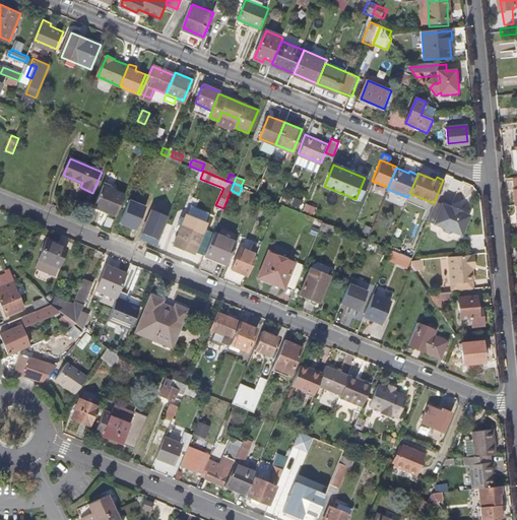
[(93,207),(116,216),(124,195),(103,186),(93,207)]
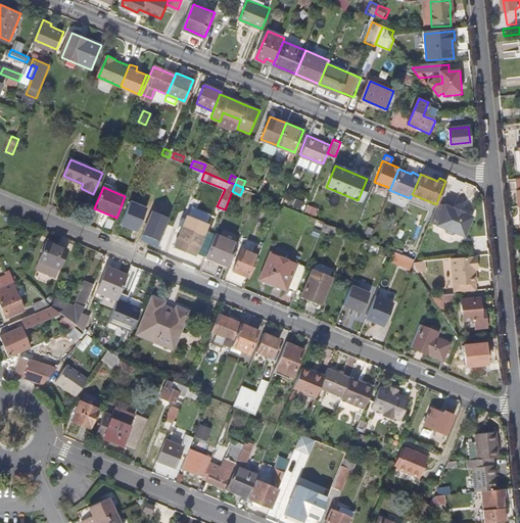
[(304,200),(295,196),(292,202),(301,207),(304,200)]
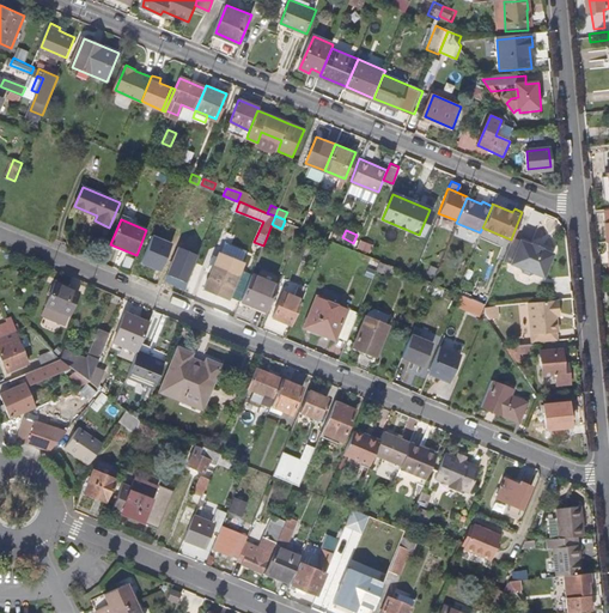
[(533,272),(542,275),(552,253),(541,248),(542,247),(530,242),(530,243),(512,236),(511,240),(503,260),(521,267),(522,271),(528,273),(533,272)]
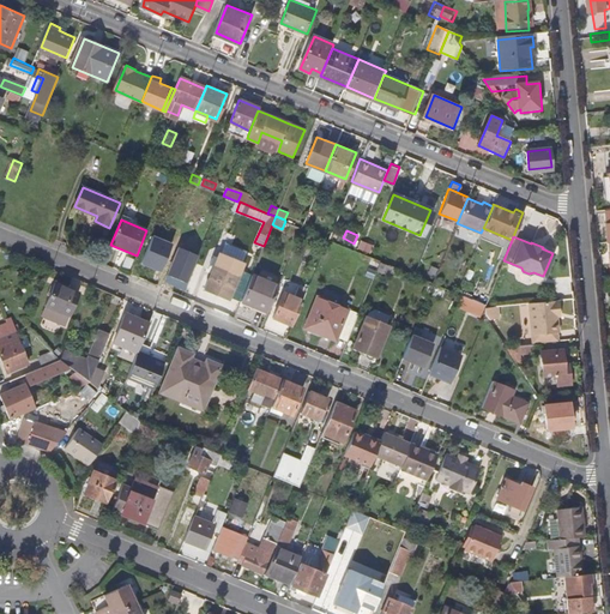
[(236,276),(213,266),(204,289),(227,299),(236,276)]
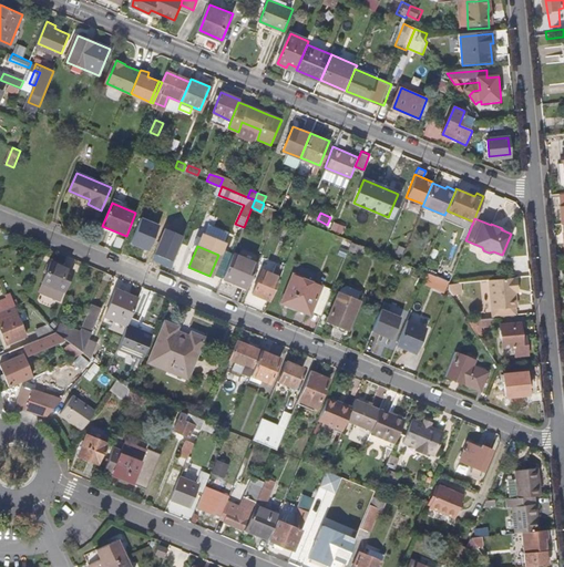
[(222,278),(246,288),(256,263),(233,254),(222,278)]
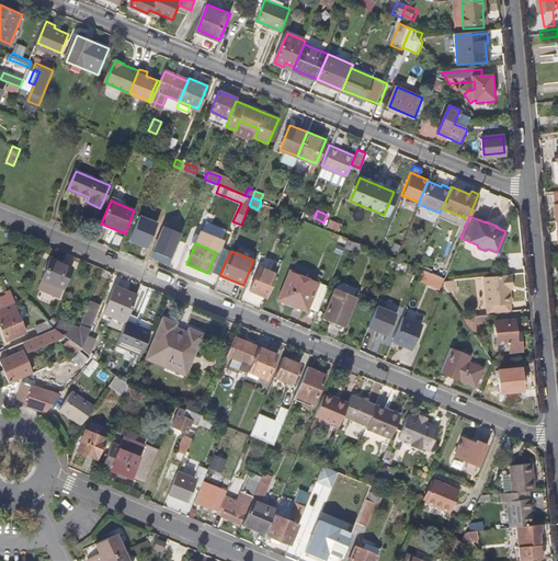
[(75,267),(52,258),(44,278),(41,289),(61,298),(66,287),(75,267)]
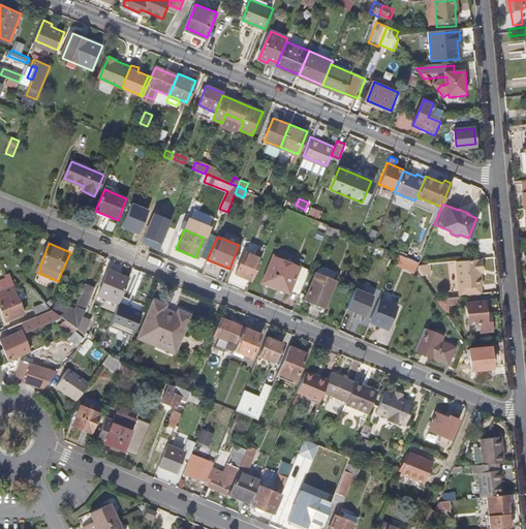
[(236,273),(252,279),(260,257),(244,251),(236,273)]
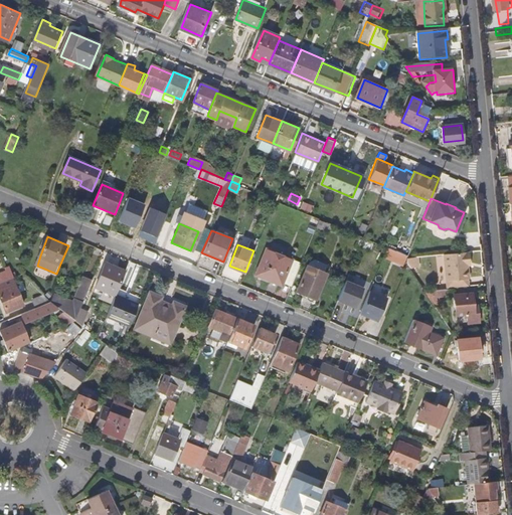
[(391,246),(387,256),(407,265),(411,254),(391,246)]
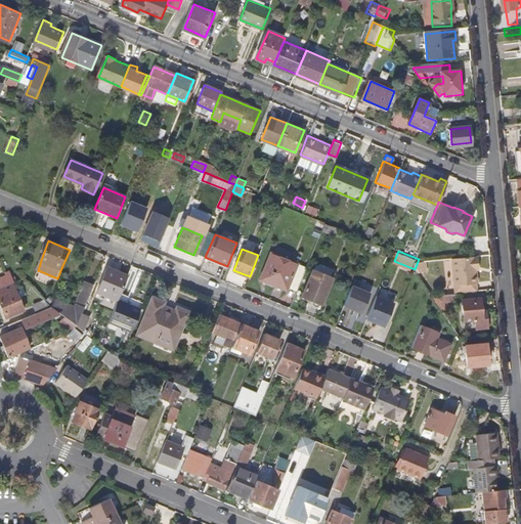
[(295,264),(269,254),(259,278),(271,284),(271,281),(286,288),(295,264)]
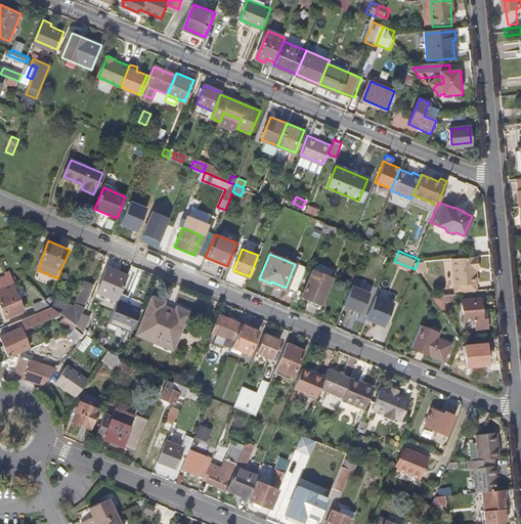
[(480,269),(479,256),(453,257),(454,285),(477,282),(478,282),(477,269),(480,269)]
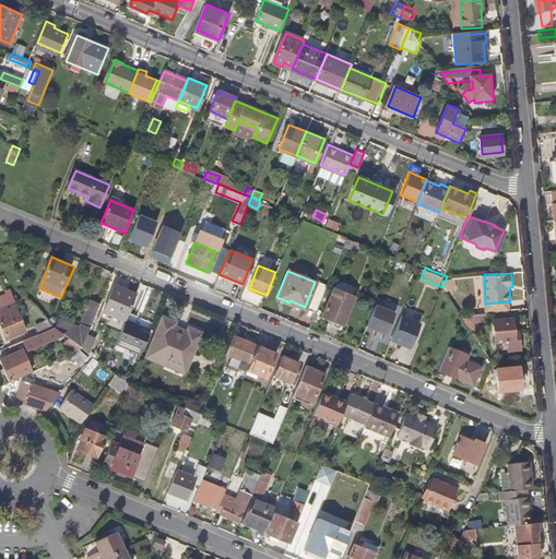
[(345,325),(356,298),(335,289),(323,317),(345,325)]
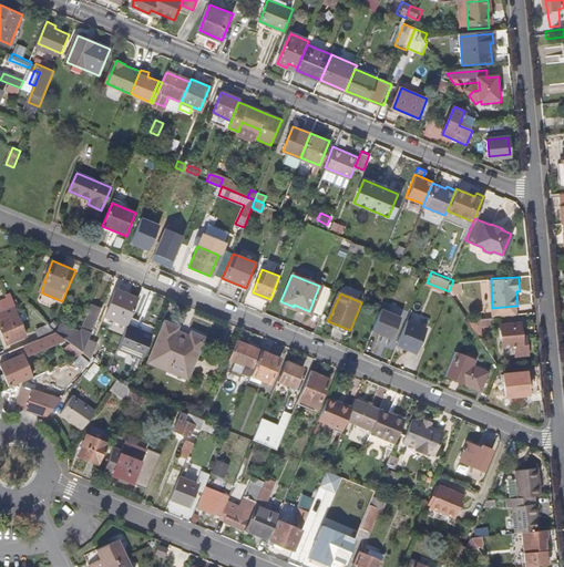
[(0,302),(0,312),(16,307),(20,305),(17,296),(0,302)]
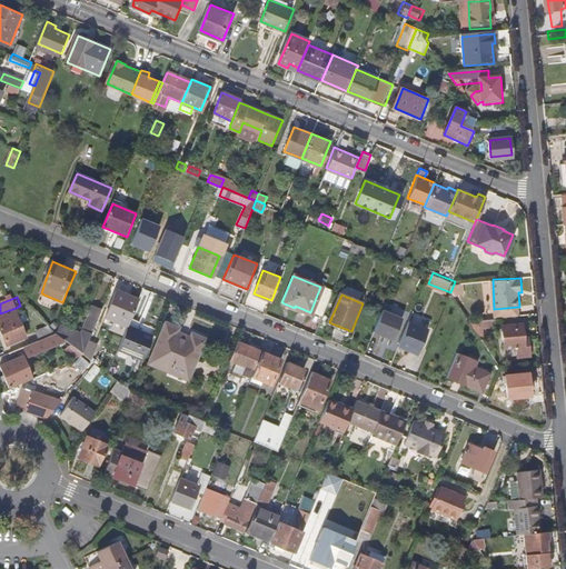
[(108,316),(128,325),(137,305),(116,297),(108,316)]
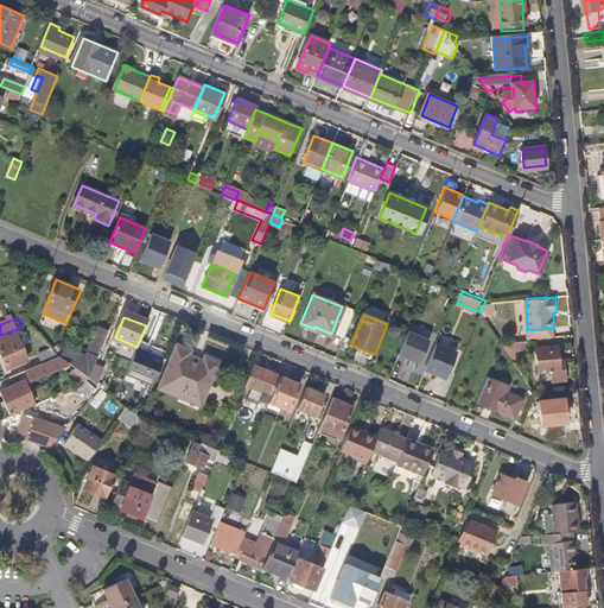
[(87,358),(64,347),(61,355),(75,368),(84,375),(89,379),(95,365),(110,330),(101,327),(87,358)]
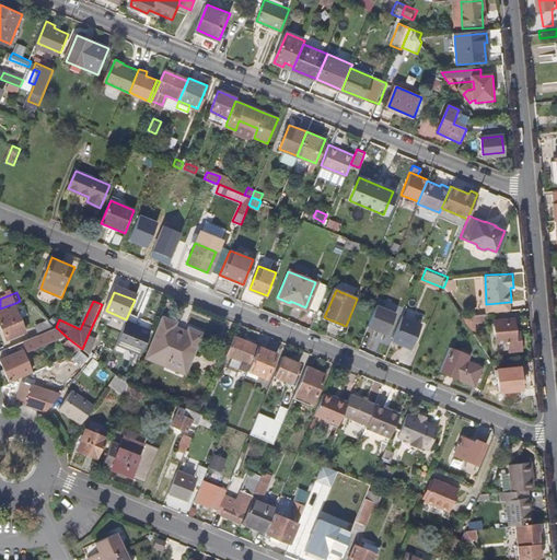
[(510,302),(486,304),(487,314),(490,314),(491,314),(491,313),(510,311),(510,302)]
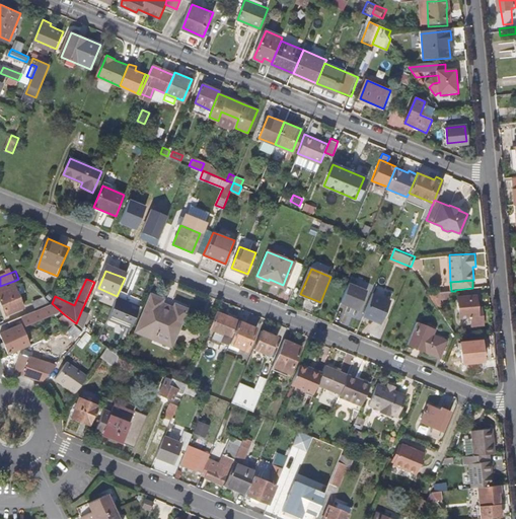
[(0,296),(7,314),(25,307),(14,281),(0,286),(0,296)]
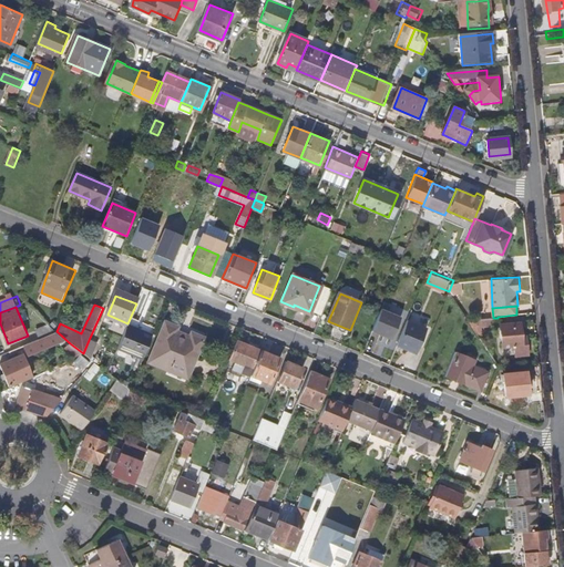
[(371,329),(391,338),(400,316),(380,308),(371,329)]
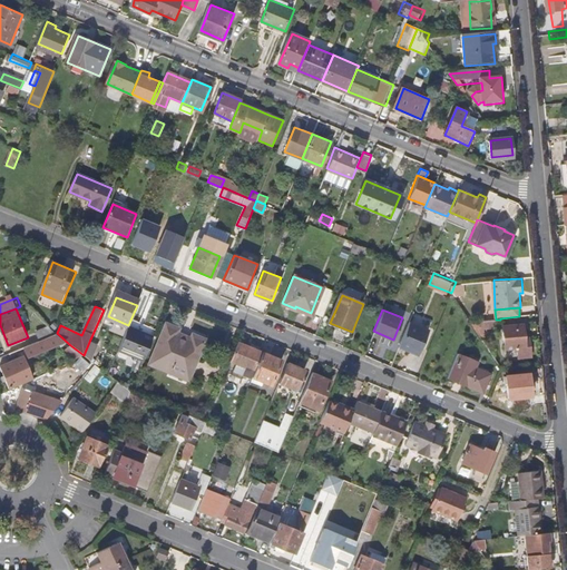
[(500,327),(499,320),(496,320),(479,322),(480,330),(500,327)]
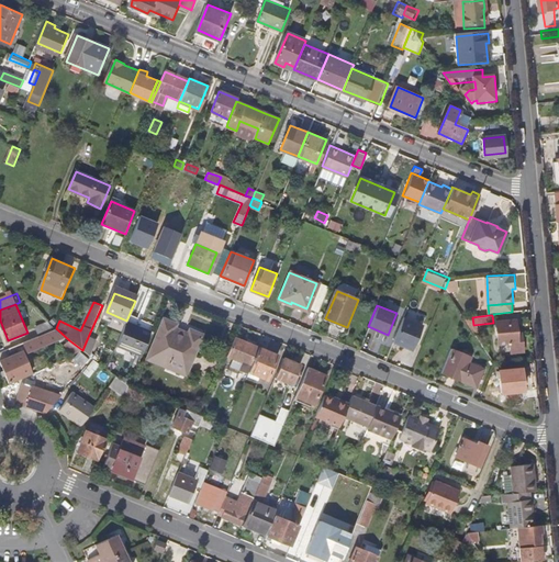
[(392,341),(412,349),(422,324),(403,316),(392,341)]
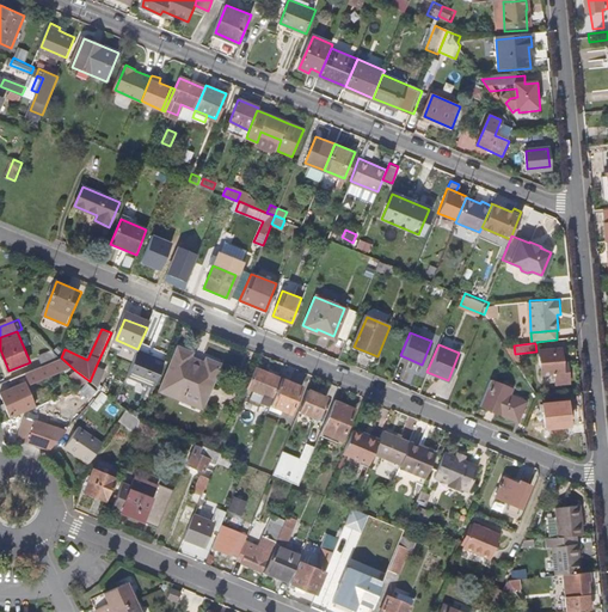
[(202,407),(219,363),(206,357),(203,363),(188,357),(191,352),(178,346),(160,390),(202,407)]
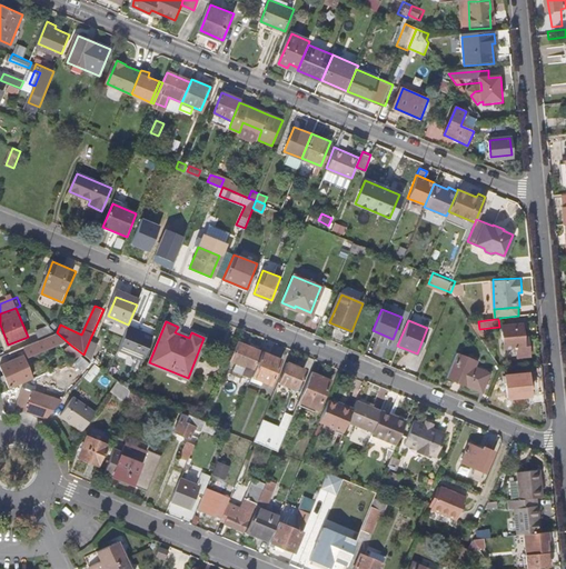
[(504,347),(525,345),(522,322),(502,325),(504,347)]
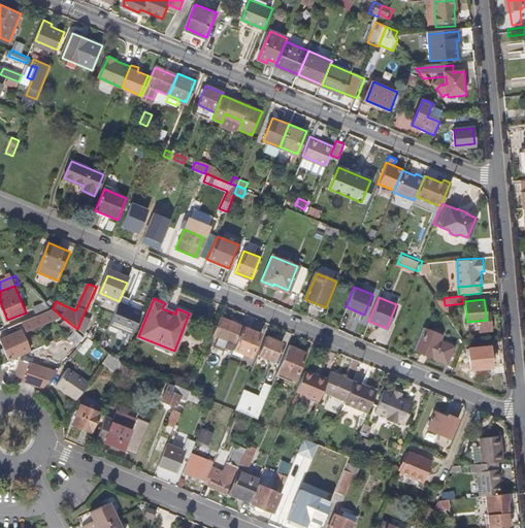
[(34,306),(38,315),(42,312),(50,309),(53,308),(45,301),(34,306)]
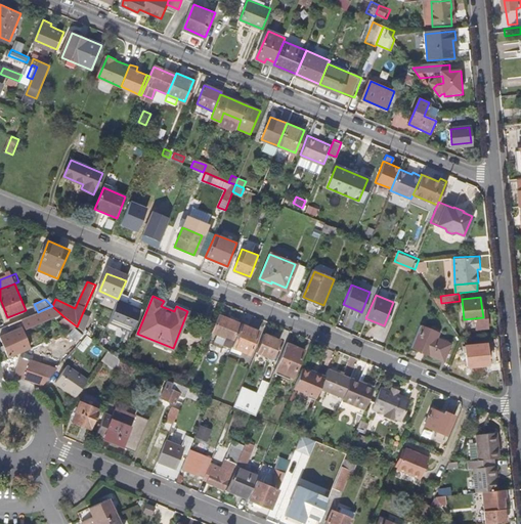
[(110,319),(133,329),(141,308),(133,304),(132,306),(118,300),(110,319)]
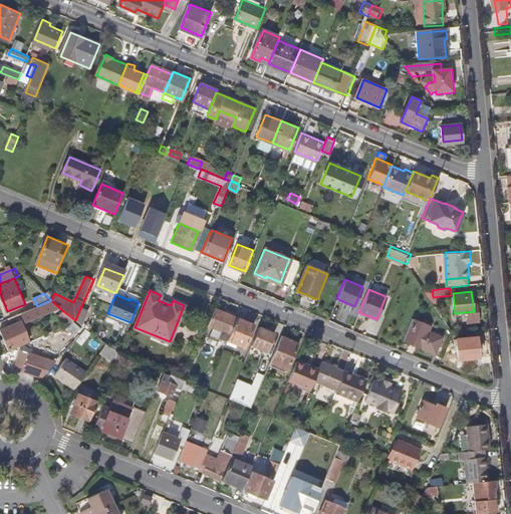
[(48,301),(41,304),(45,313),(51,310),(56,307),(48,301)]
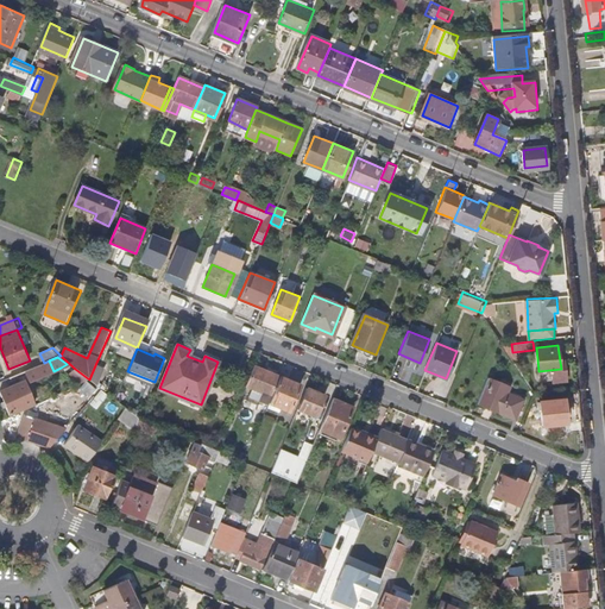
[(54,371),(49,360),(44,363),(12,377),(16,384),(2,390),(12,412),(36,401),(29,382),(54,371)]
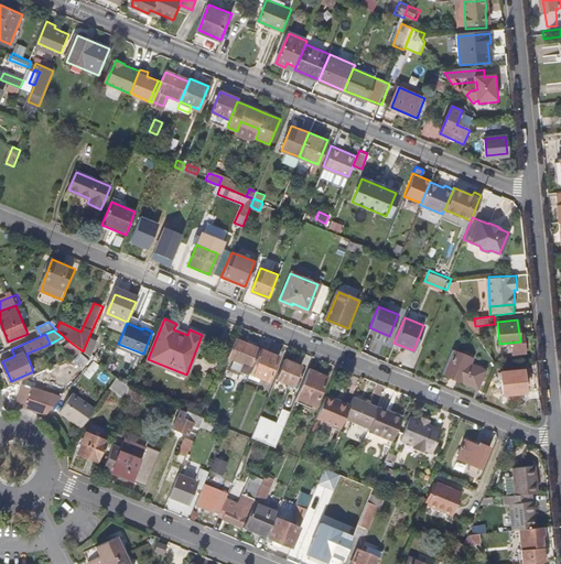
[(243,362),(240,370),(248,373),(249,372),(259,347),(236,337),(228,357),(237,360),(243,362)]
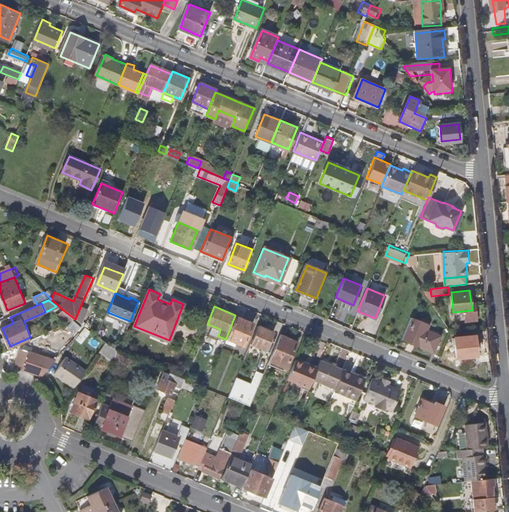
[(88,310),(80,307),(75,319),(82,325),(88,310)]
